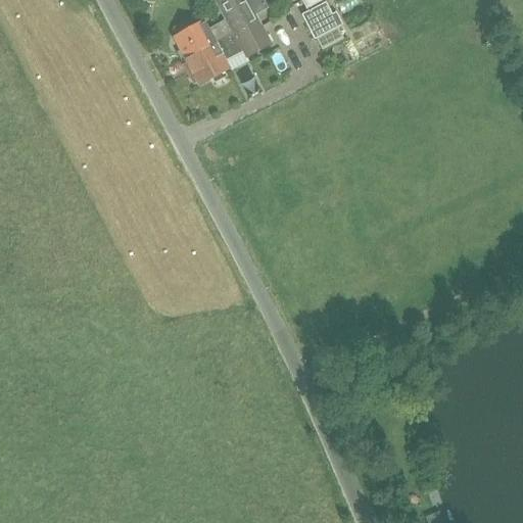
[(245,0),(216,0),(227,19),(224,21),(230,35),(244,28),(248,35),(260,28),(245,0)]
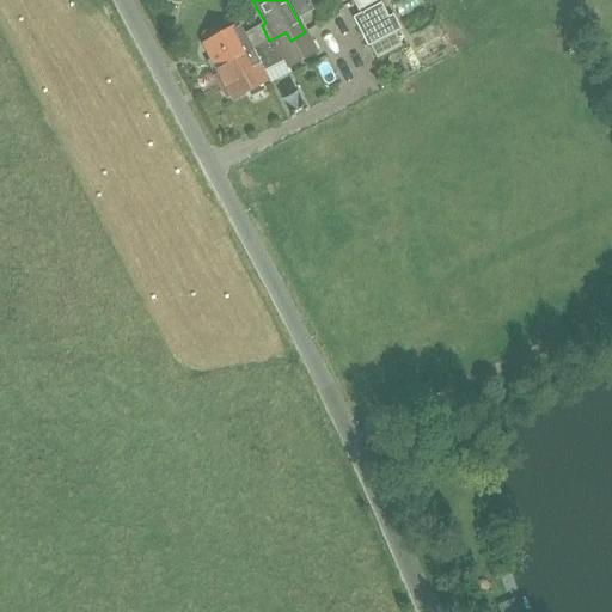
[(360,14),(380,4),(379,0),(355,0),(353,1),(360,14)]
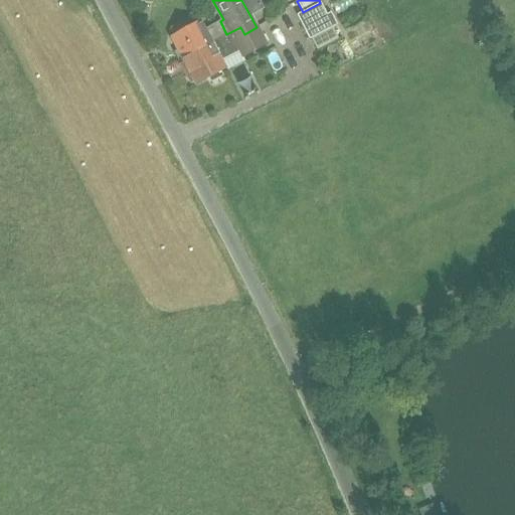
[(308,39),(310,38),(332,27),(320,3),(303,12),(296,15),(308,39)]
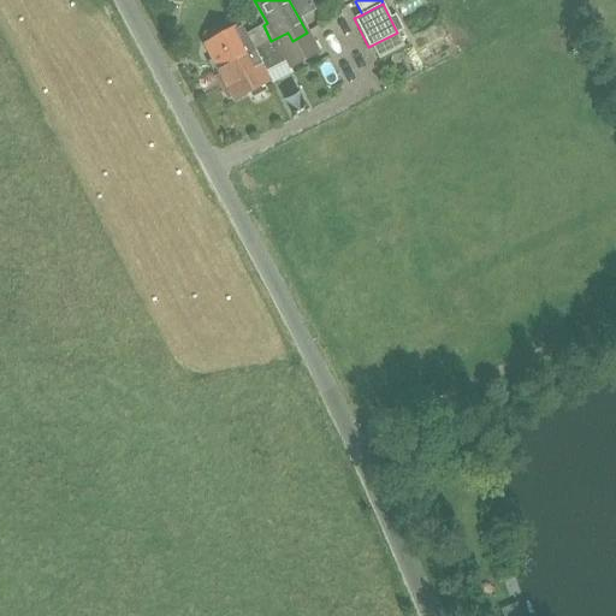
[(208,43),(205,46),(218,70),(271,41),(264,25),(246,35),(241,27),(225,35),(223,29),(218,28),(207,34),(206,39),(208,43)]
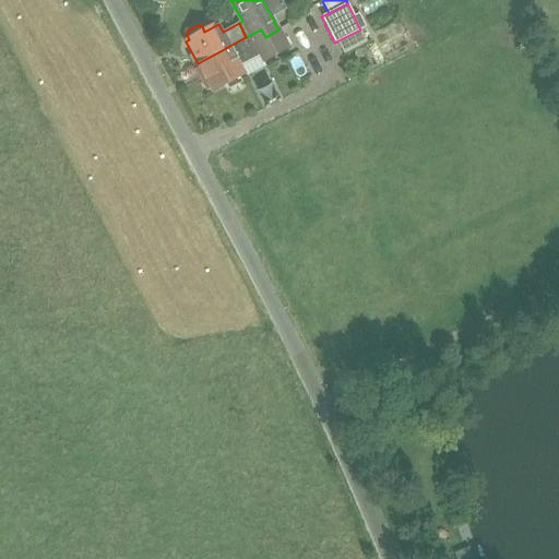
[(261,30),(246,37),(198,63),(205,78),(201,80),(207,92),(211,90),(212,92),(227,84),(229,88),(241,82),(239,78),(246,74),(240,63),(260,54),(264,61),(288,49),(278,30),(265,37),(261,30)]
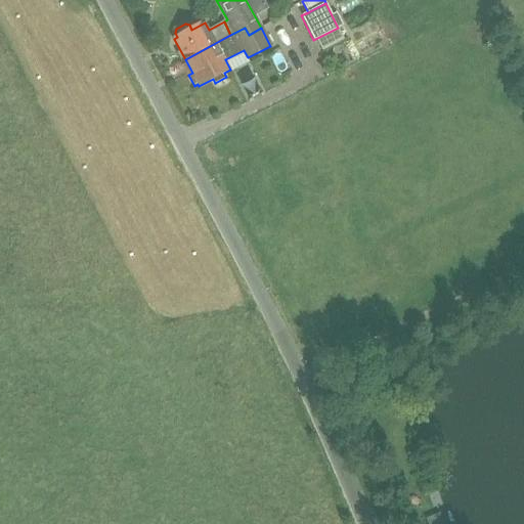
[(338,28),(315,39),(321,51),(345,40),(338,28)]
